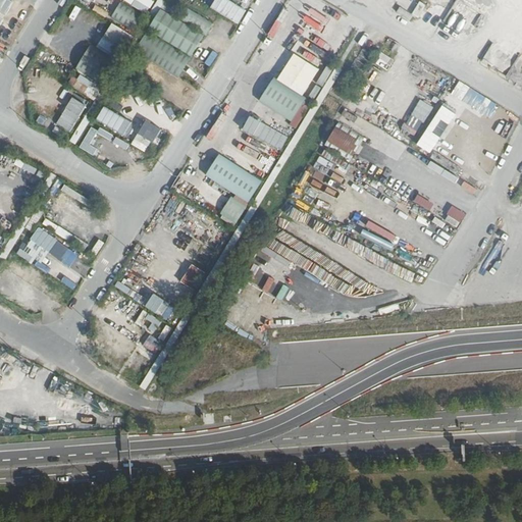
[(0,0),(0,23),(12,1),(10,0),(0,0)]
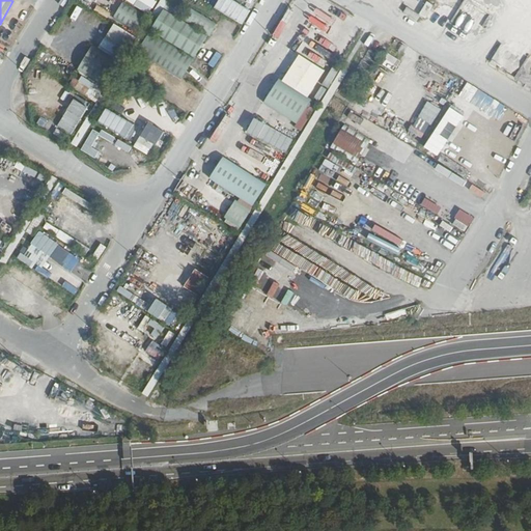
[(120,0),(120,2),(150,11),(154,0),(120,0)]
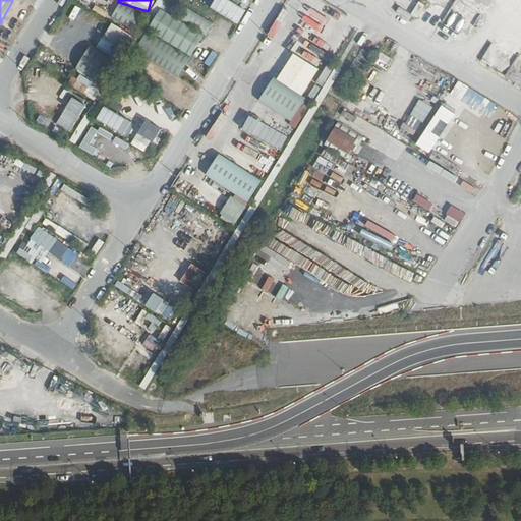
[(409,14),(427,24),(436,11),(417,1),(409,14)]
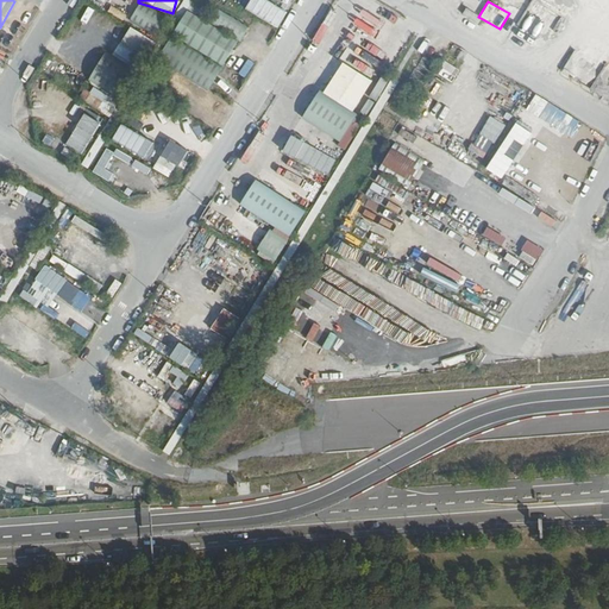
[(155,32),(163,16),(138,2),(129,19),(155,32)]
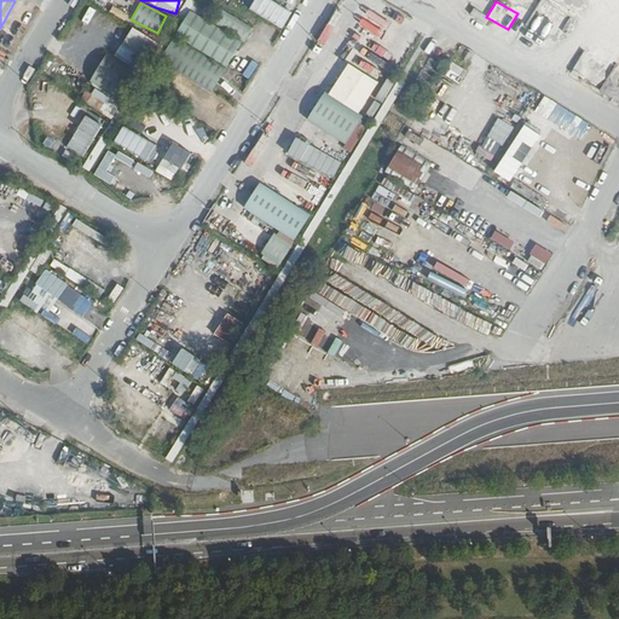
[(262,17),(281,27),(288,15),(270,4),(262,17)]
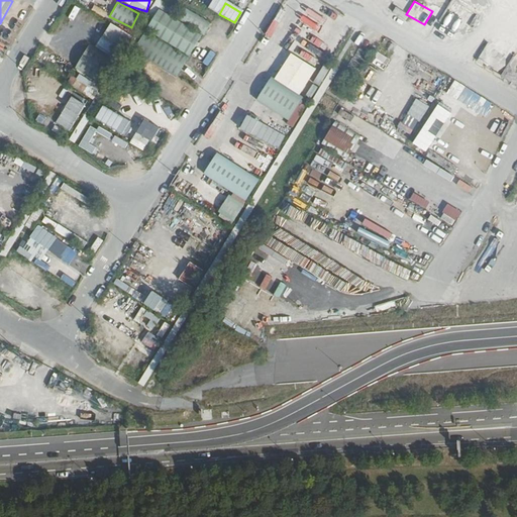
[(103,17),(106,12),(93,4),(90,9),(103,17)]
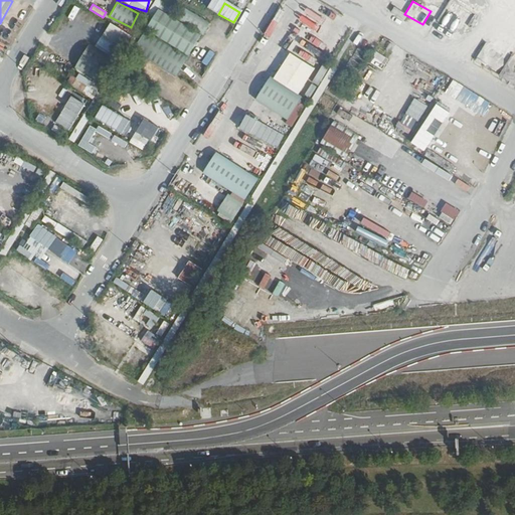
[(306,6),(303,11),(321,22),(324,17),(306,6)]
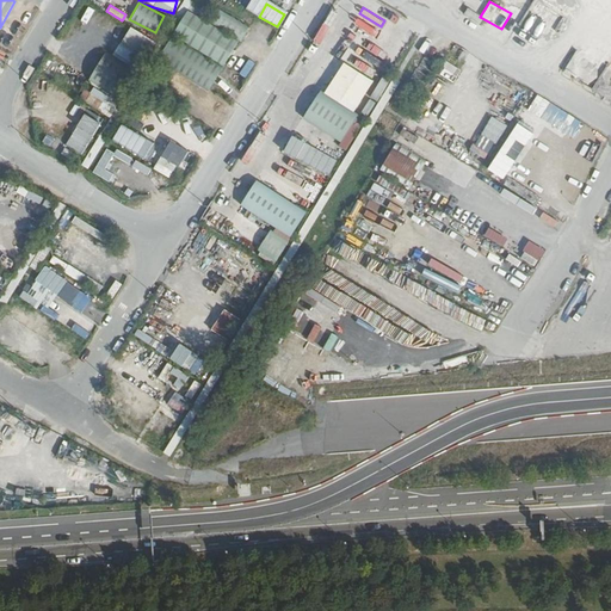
[(155,61),(210,91),(245,25),(216,10),(209,23),(183,8),(155,61)]
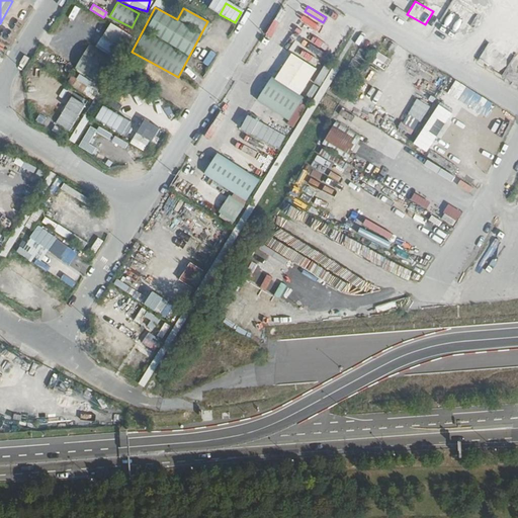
[(396,8),(394,13),(408,20),(410,14),(396,8)]
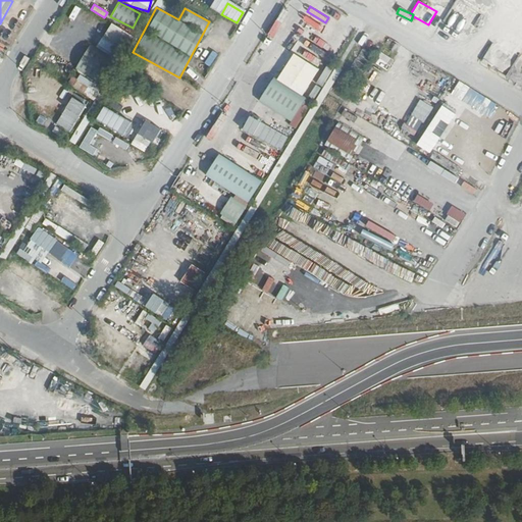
[(77,11),(71,23),(76,27),(83,14),(77,11)]
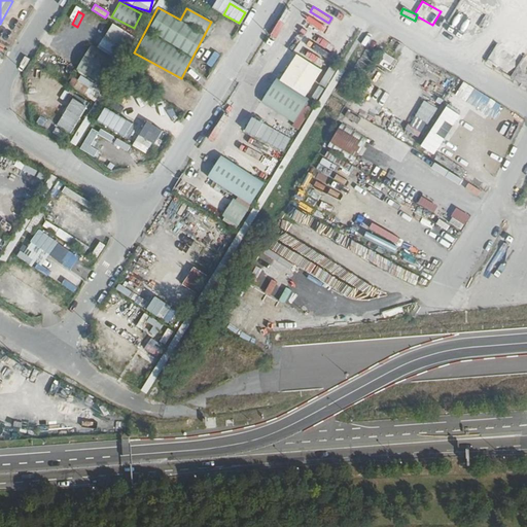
[(96,45),(118,60),(134,37),(110,23),(96,45)]
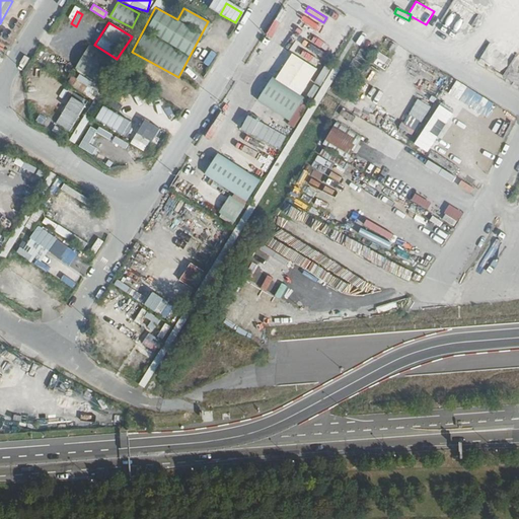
[(87,45),(73,66),(96,81),(109,59),(87,45)]
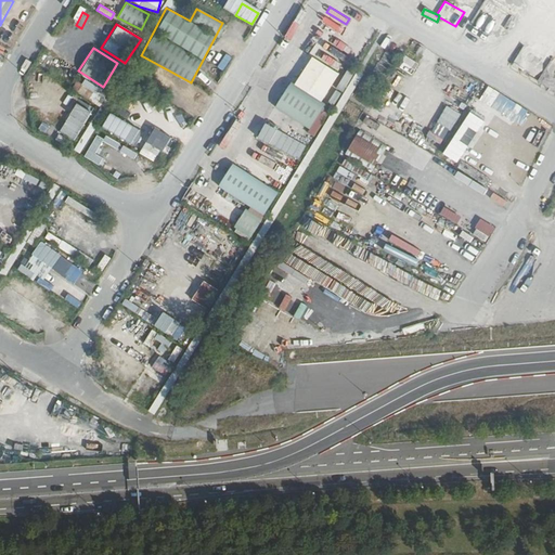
[(35,65),(47,73),(55,59),(42,51),(35,65)]
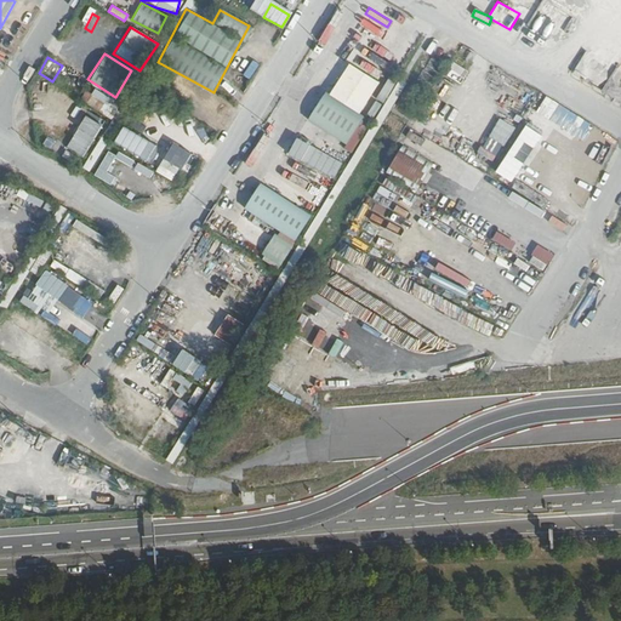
[(450,62),(444,75),(461,83),(467,69),(450,62)]
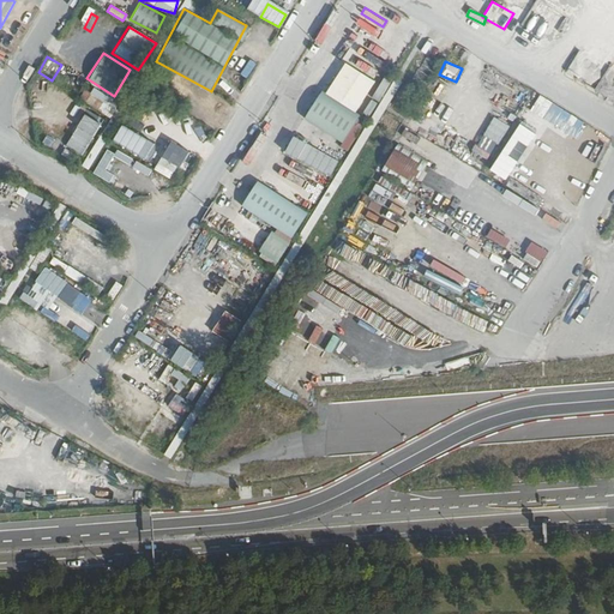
[(345,62),(325,92),(355,112),(374,82),(345,62)]
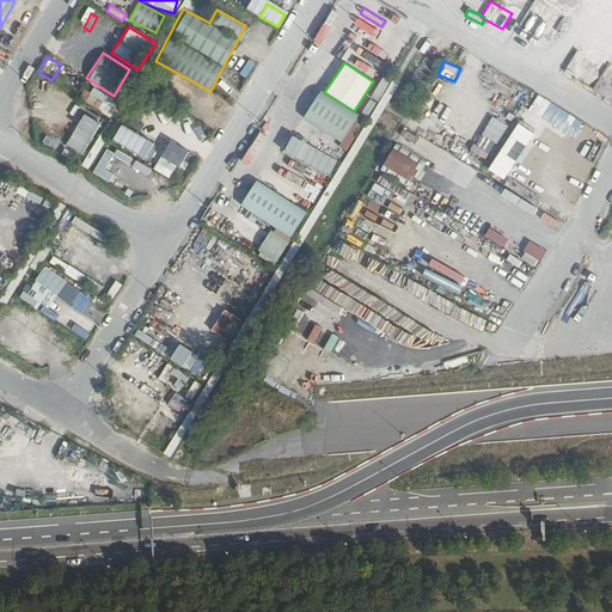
[(383,73),(362,112),(367,115),(353,144),(362,147),(397,80),(383,73)]
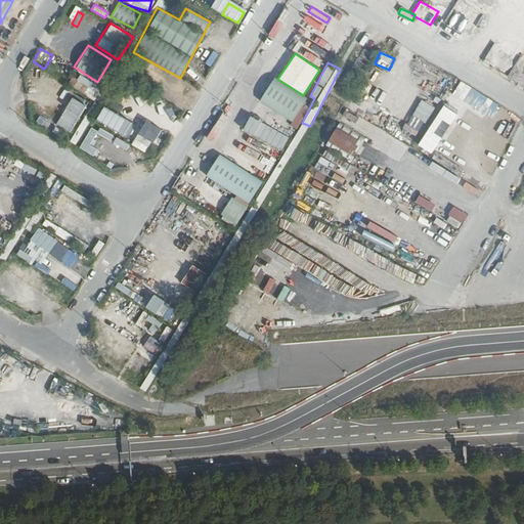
[(74,72),(67,83),(84,93),(90,82),(74,72)]
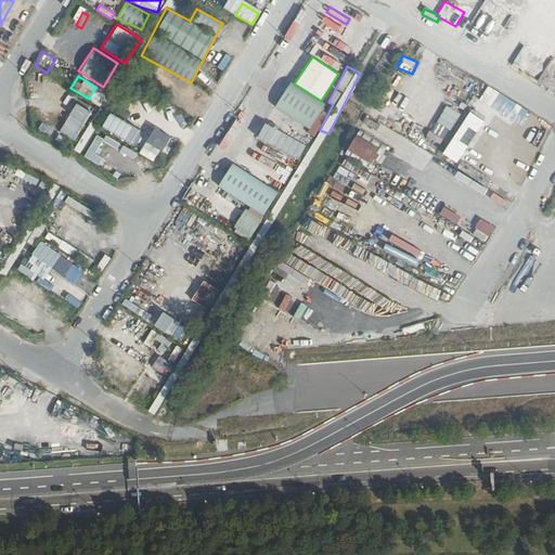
[(294,84),(292,82),(274,107),(309,129),(325,104),(321,101),(294,84)]
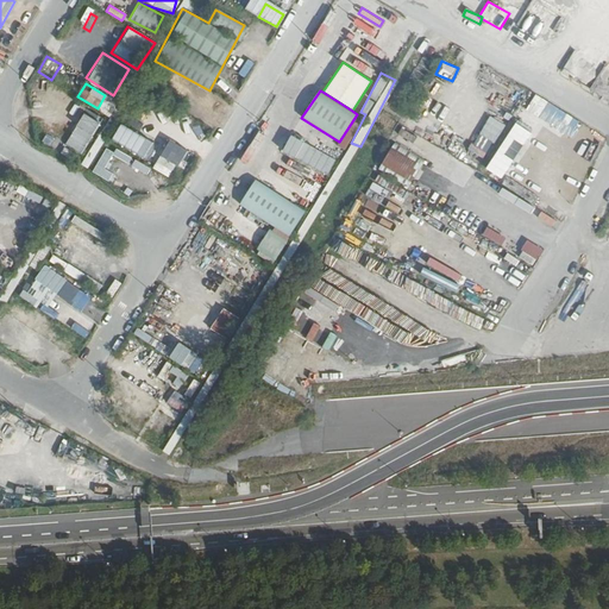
[(534,119),(546,101),(529,92),(519,110),(534,119)]
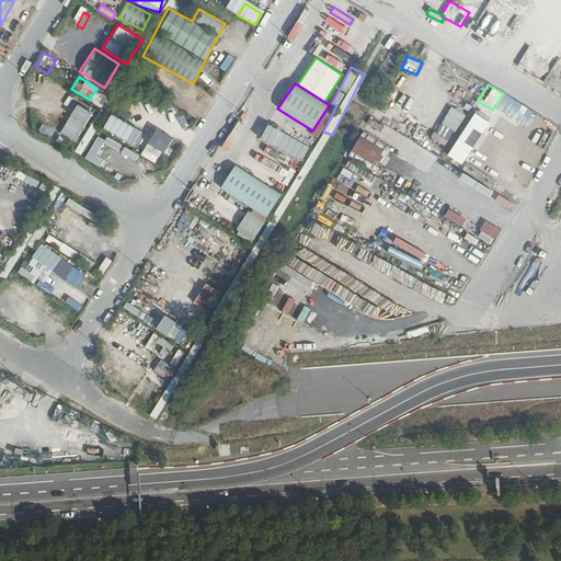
[(508,98),(501,113),(519,122),(527,106),(508,98)]
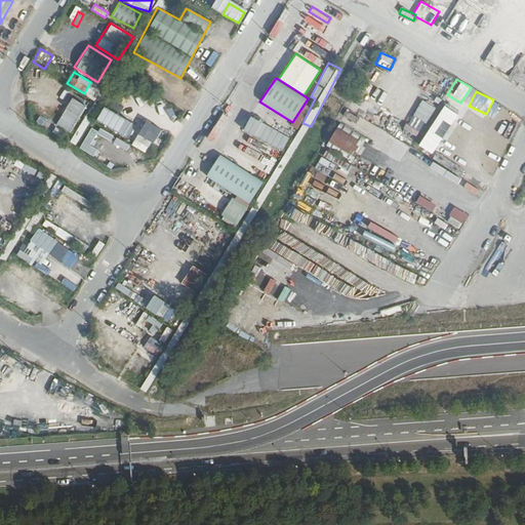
[(54,125),(71,133),(85,105),(70,96),(54,125)]
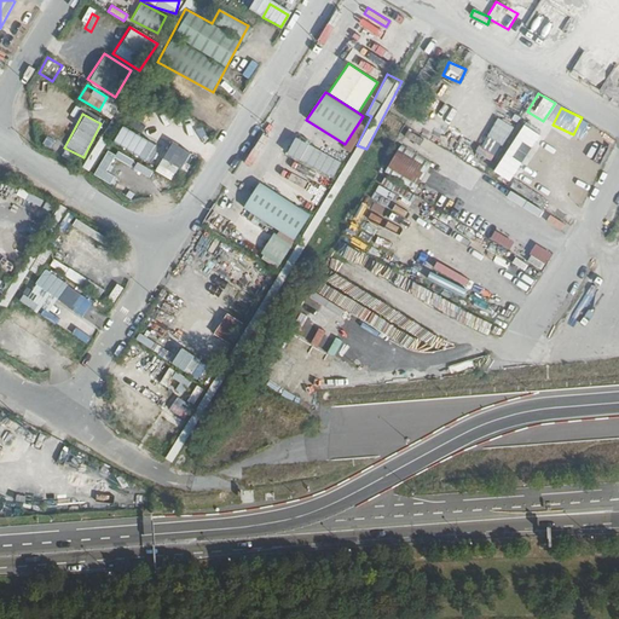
[(278,126),(270,123),(262,144),(279,149),(290,119),(283,115),(278,126)]
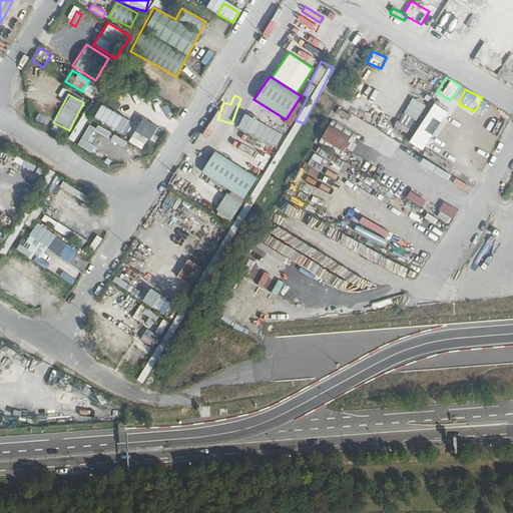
[(352,96),(347,111),(357,115),(363,100),(352,96)]
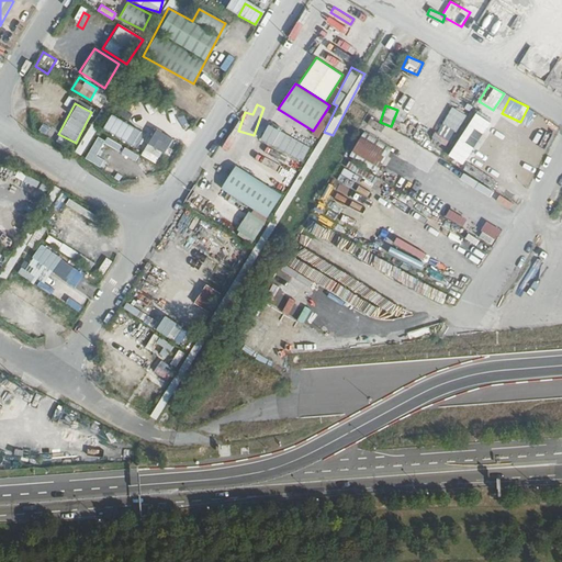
[(100,131),(132,144),(139,128),(107,114),(100,131)]
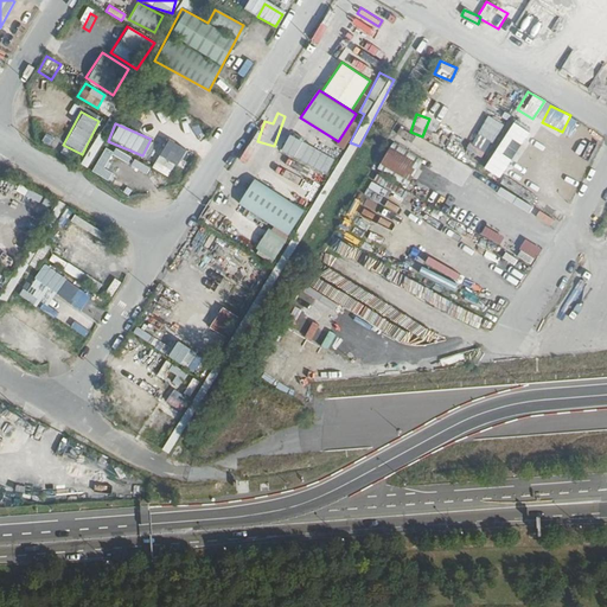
[(193,128),(197,142),(204,141),(200,127),(193,128)]
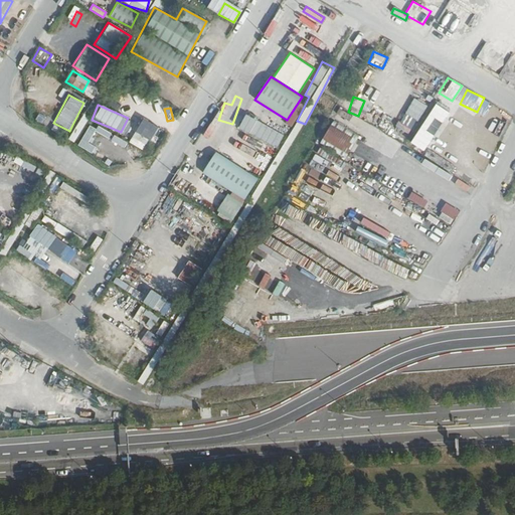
[(338,109),(334,116),(347,123),(351,116),(338,109)]
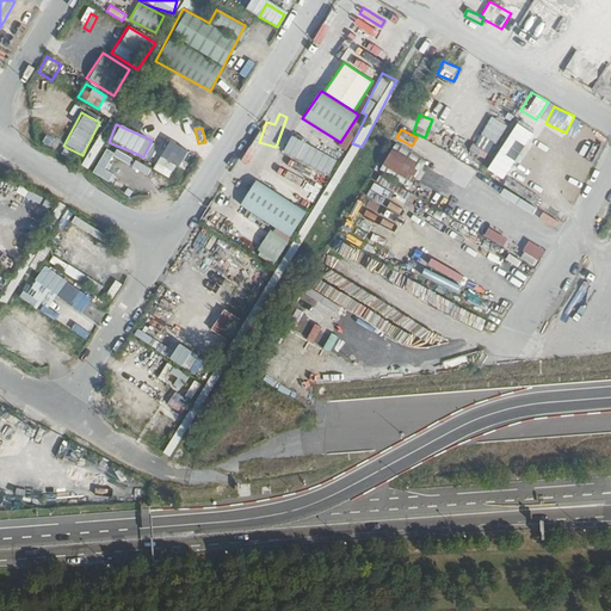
[(281,152),(328,176),(337,159),(289,135),(281,152)]
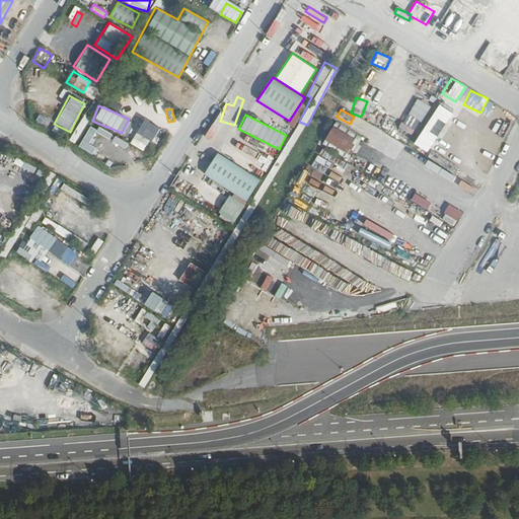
[(128,143),(144,152),(158,128),(143,119),(128,143)]
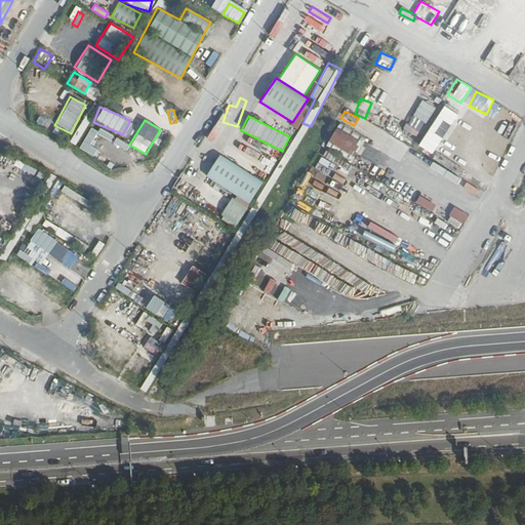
[(354,160),(364,137),(335,124),(325,146),(354,160)]
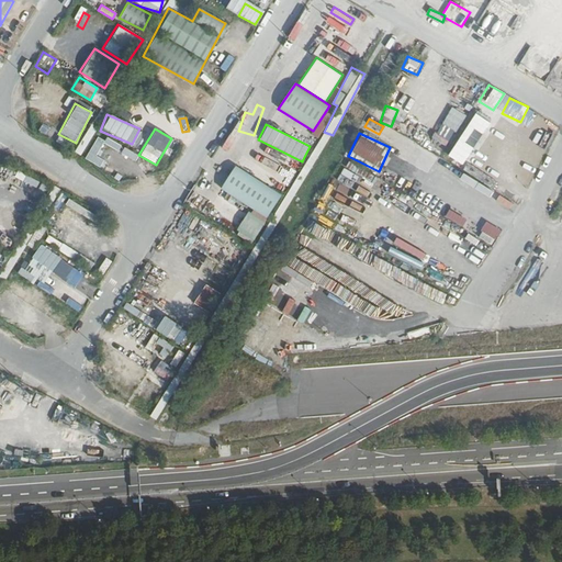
[(274,157),(271,163),(284,170),(288,165),(274,157)]
